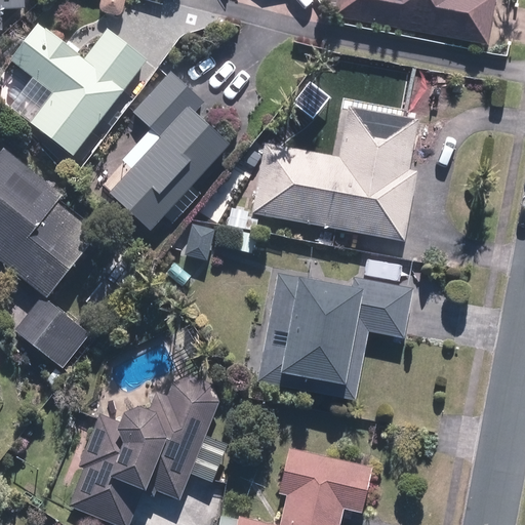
[(0,0),(0,16),(6,7),(28,8),(28,0),(0,0)]
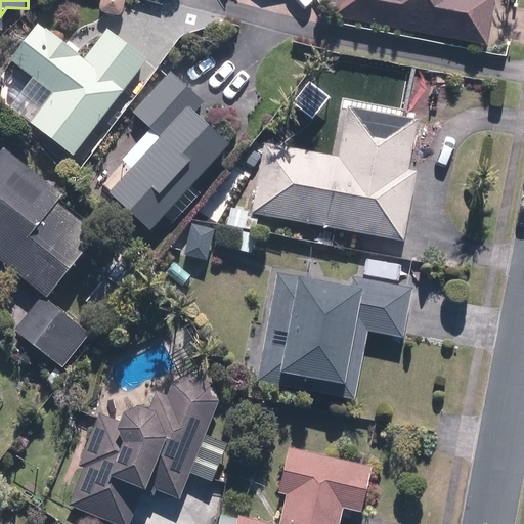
[(326,0),(326,5),(339,7),(337,14),(490,37),(495,0),(326,0)]
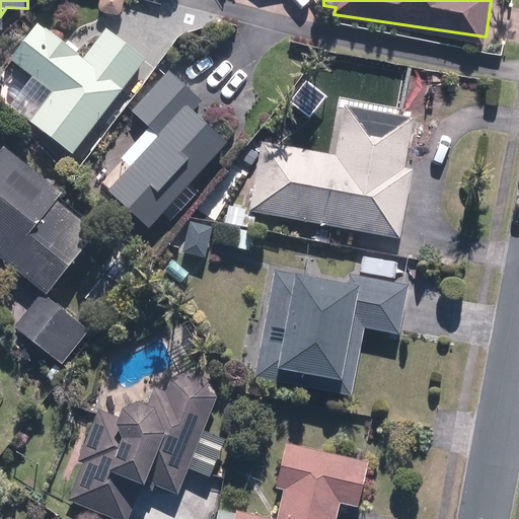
[(76,153),(148,53),(116,29),(93,60),(39,19),(9,60),(52,90),(30,120),(76,153)]
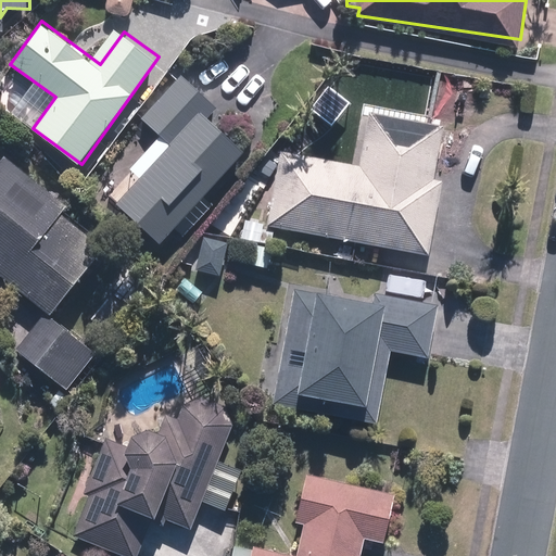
[(118,200),(159,244),(176,229),(180,234),(213,203),(206,194),(250,154),(214,114),(222,108),(190,73),(139,118),(159,139),(130,164),(143,177),(118,200)]
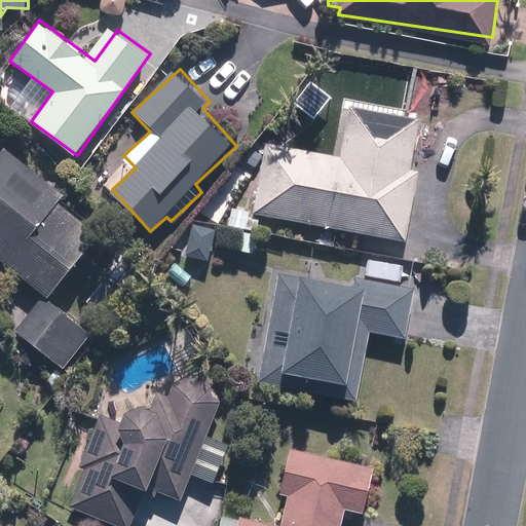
[(267,142),(254,216),(409,240),(421,171),(413,170),(422,115),(350,105),(342,155),(267,142)]
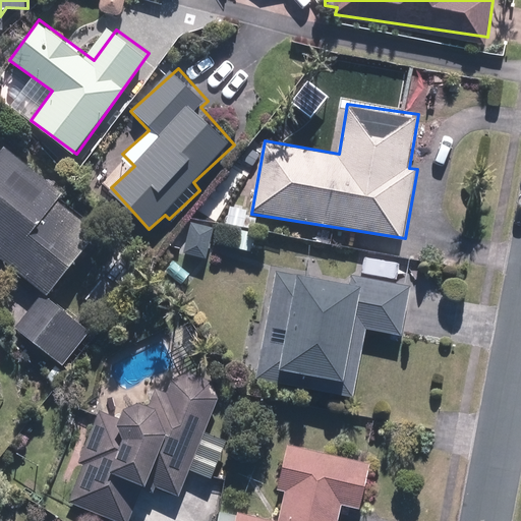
[(0,248),(55,288),(93,236),(78,226),(88,213),(66,197),(54,215),(33,198),(48,178),(7,149),(0,159),(0,248)]
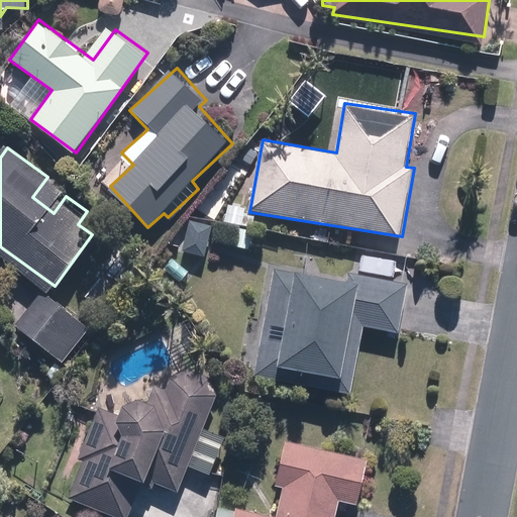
[(324,385),(354,389),(363,324),(403,328),(408,289),(392,287),(395,266),(364,262),(363,271),(355,270),(355,277),(300,270),(275,267),(271,302),(291,304),(284,370),(325,375),(324,385)]
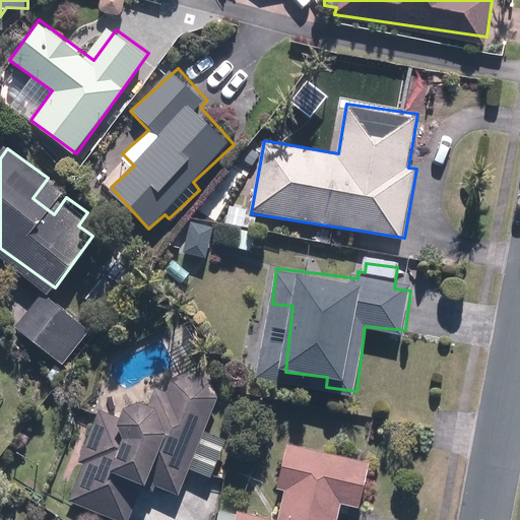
[(46,293),(18,327),(65,365),(92,330),(46,293)]
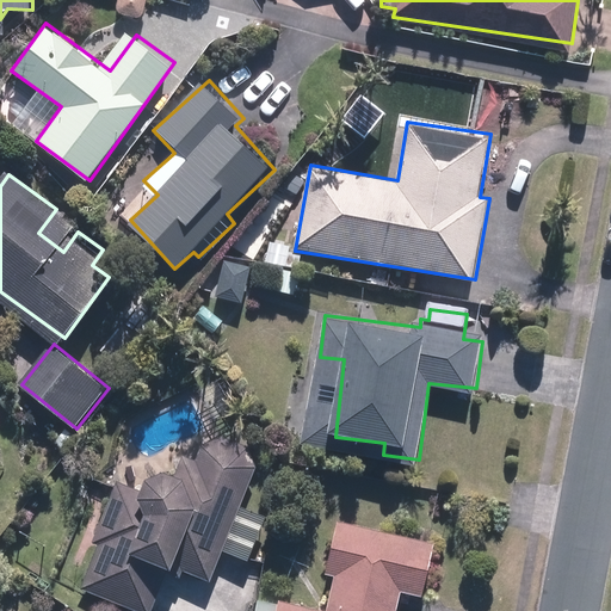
[(216,572),(224,551),(252,561),(271,510),(244,500),(252,475),(244,471),(253,445),(204,426),(193,454),(184,450),(177,468),(156,461),(142,498),(113,487),(92,544),(98,547),(84,586),(149,610),(165,569),(174,573),(180,559),(216,572)]
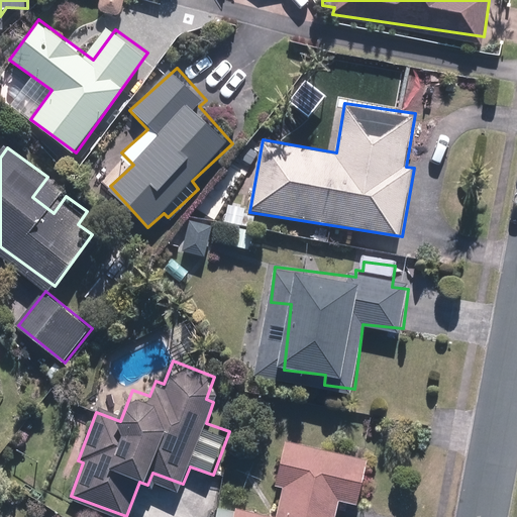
[(240,504),(236,516),(335,516),(340,498),(363,503),(373,455),(286,435),(275,484),(288,487),(282,514),(240,504)]
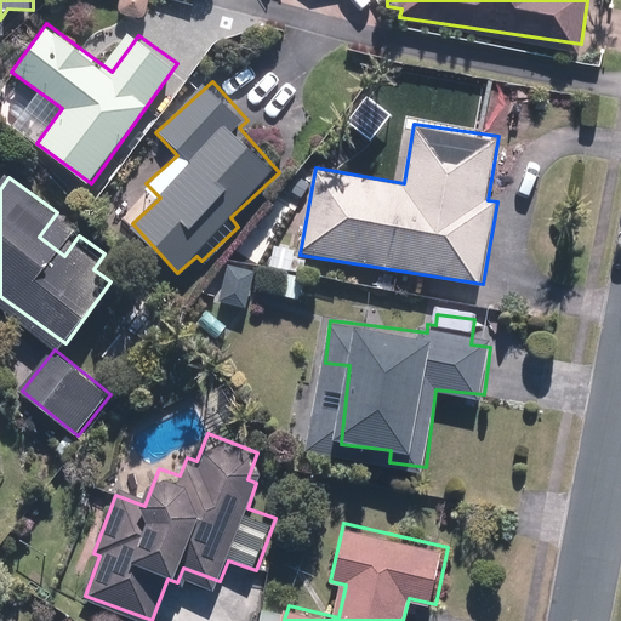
All buildings are outlined.
